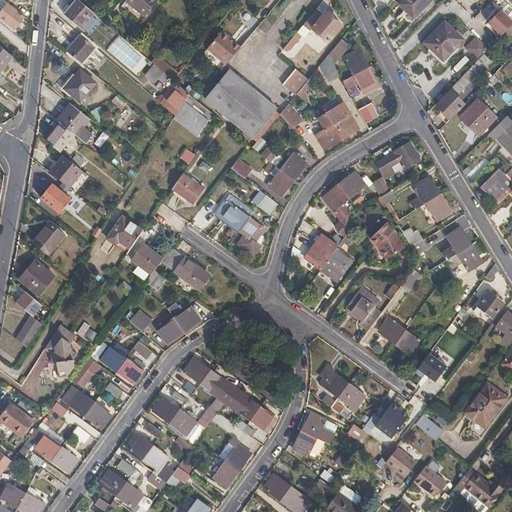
[(0,0),(0,14),(9,4),(4,0),(0,0)]
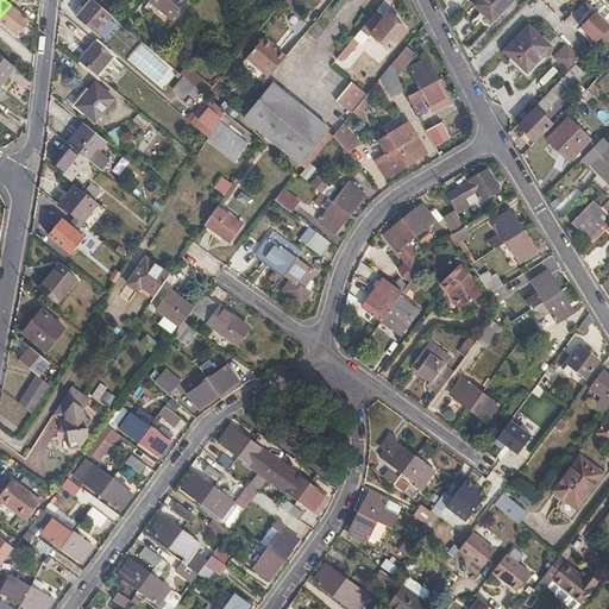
[(113,17),(94,0),(89,0),(76,17),(96,35),(113,17)]
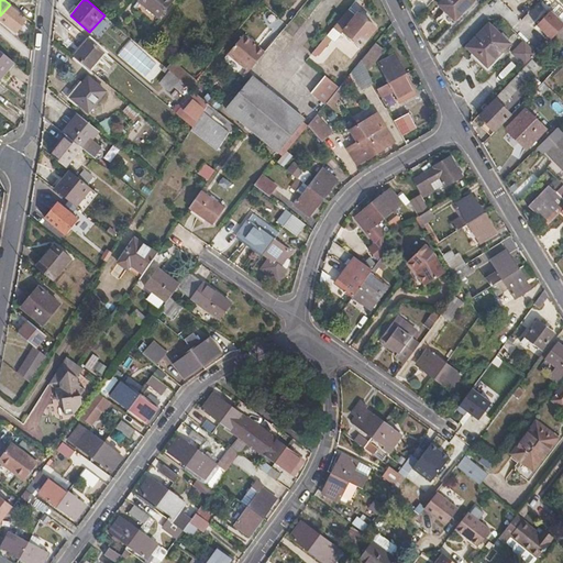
[(138,0),(138,1),(159,19),(175,0),(138,0)]
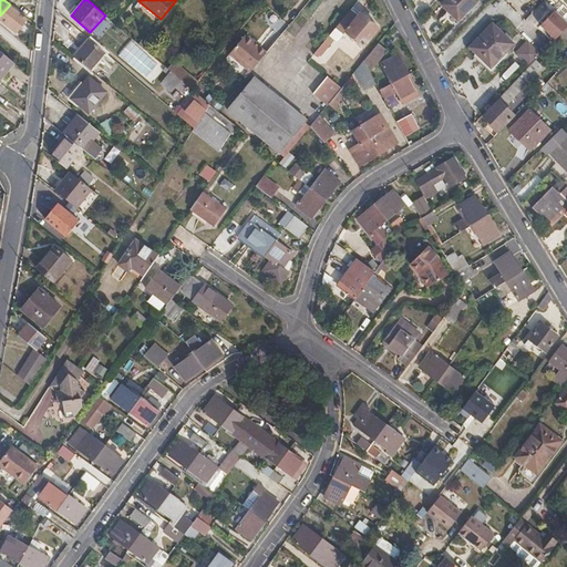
[(459,20),(471,8),(477,0),(446,0),(442,4),(451,12),(459,20)]
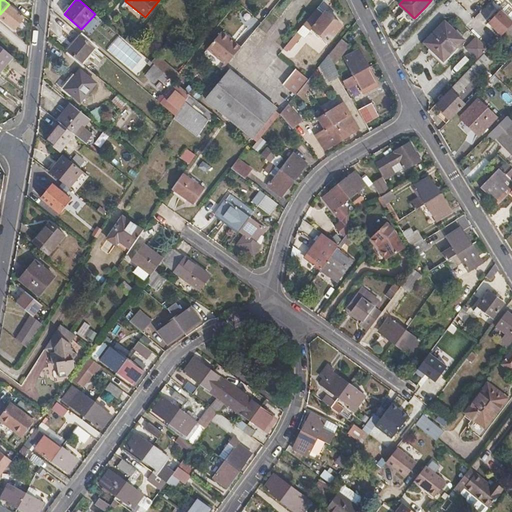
[(511,0),(494,0),(511,16),(511,15),(511,0)]
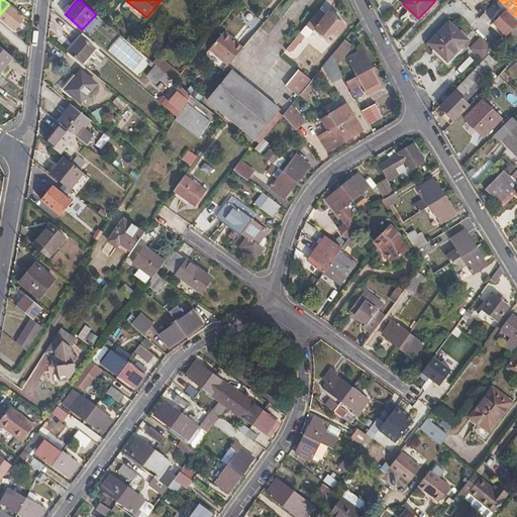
[(0,18),(15,30),(25,17),(24,16),(17,11),(9,4),(0,14),(0,18)]
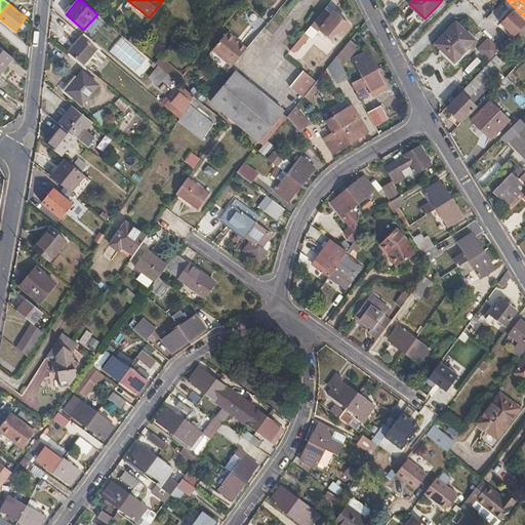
[(439,10),(436,7),(425,18),(417,11),(414,14),(425,25),(439,10)]
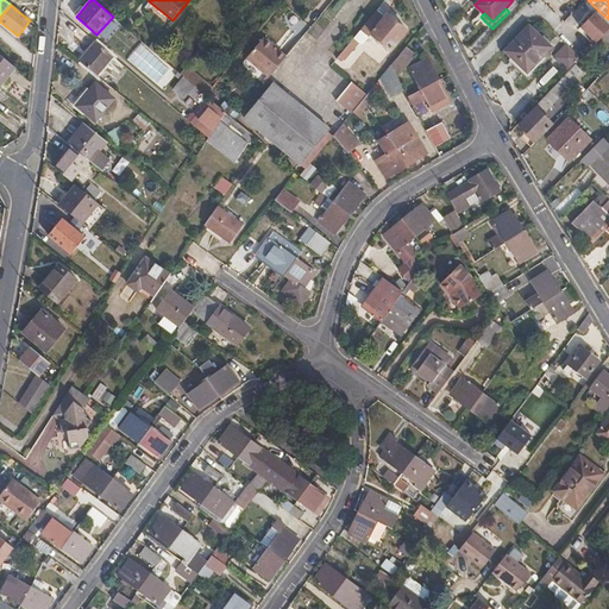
[(387,17),(378,10),(353,38),(363,46),(371,35),(390,50),(408,30),(388,14),(387,17)]
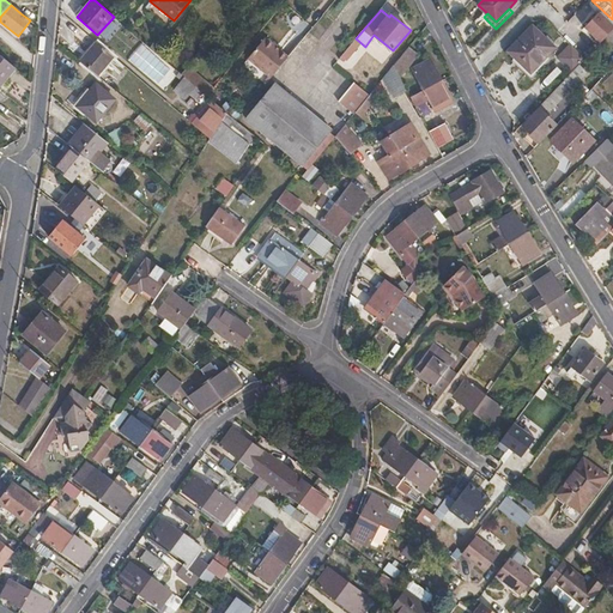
[(532,72),(554,48),(533,28),(510,52),(517,59),(532,72)]
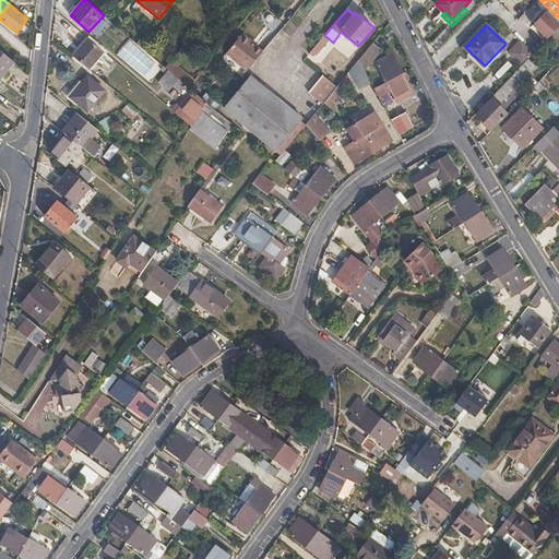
[(226,55),(247,72),(263,51),(242,34),(226,55)]
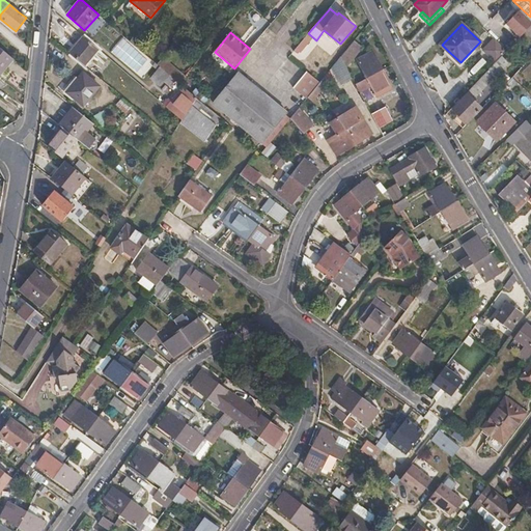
[(307,35),(296,50),(301,54),(312,39),(307,35)]
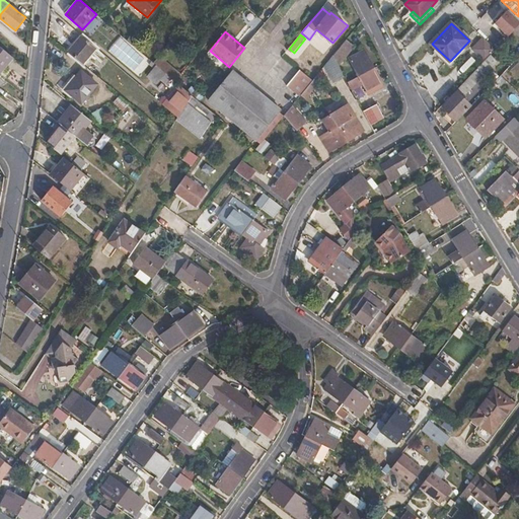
[(68,52),(83,65),(97,49),(82,35),(68,52)]
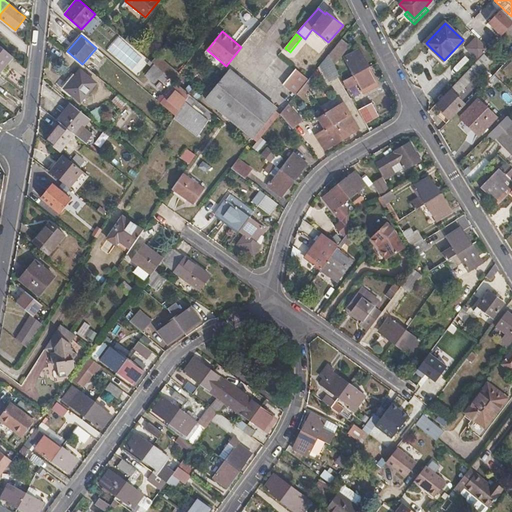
[(126,39),(131,44),(135,40),(129,35),(126,39)]
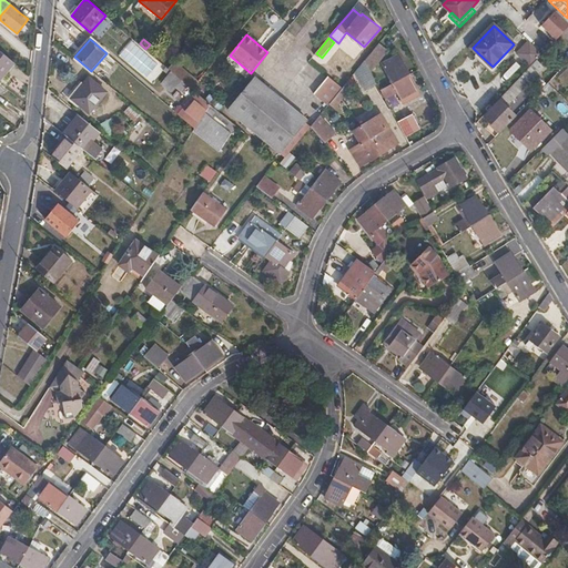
[(365,61),(371,72),(388,51),(379,43),(365,61)]
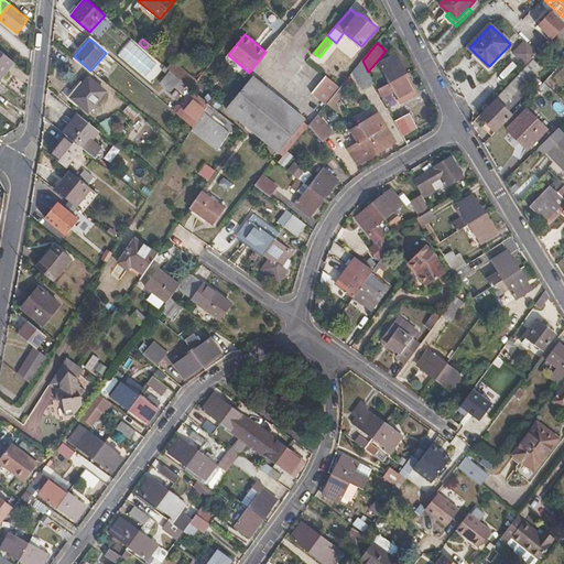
[(513,47),(510,44),(489,66),(476,54),(473,56),(489,73),(513,47)]
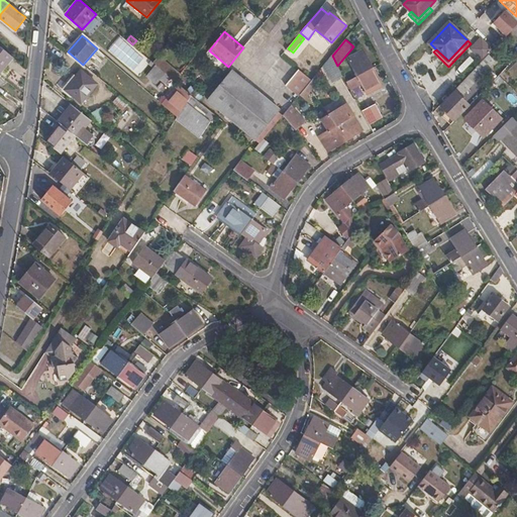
[(0,73),(13,58),(0,45),(0,73)]
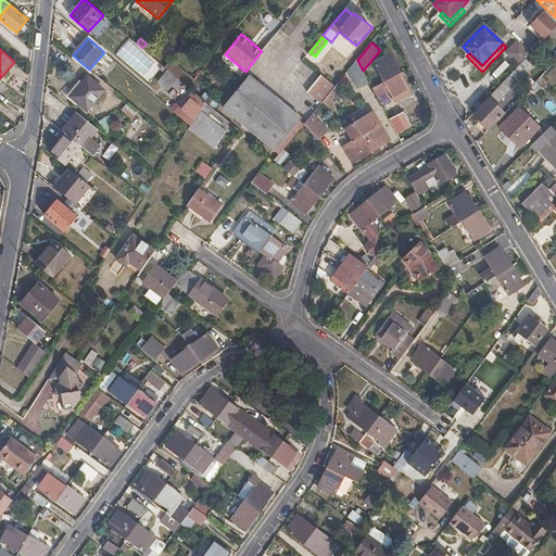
[(384,81),(401,73),(390,54),(375,63),(384,81)]
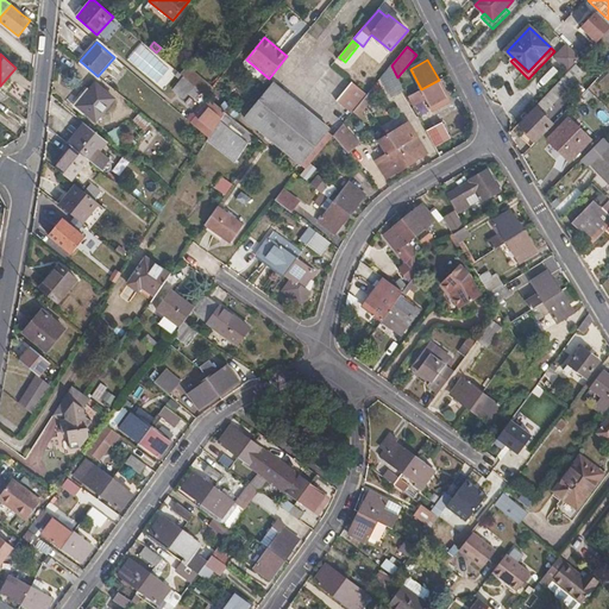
[(207,95),(213,87),(205,81),(207,79),(198,71),(196,74),(187,66),(181,73),(207,95)]
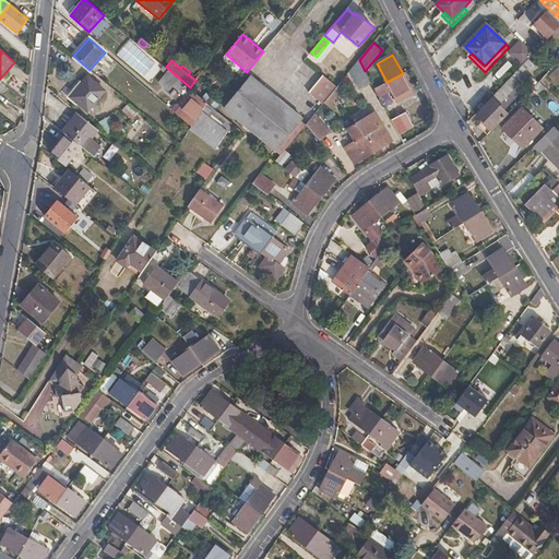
[(359,60),(349,72),(359,90),(371,83),(359,60)]
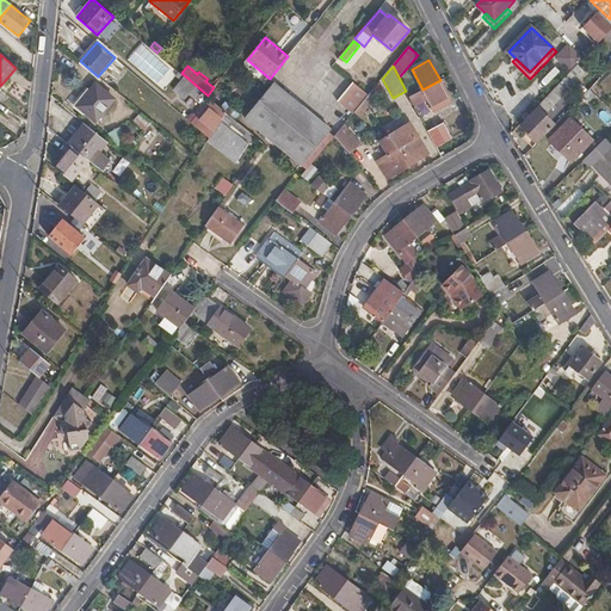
[(203,92),(184,76),(180,81),(174,88),(173,90),(185,99),(190,93),(197,99),(202,93),(203,92)]
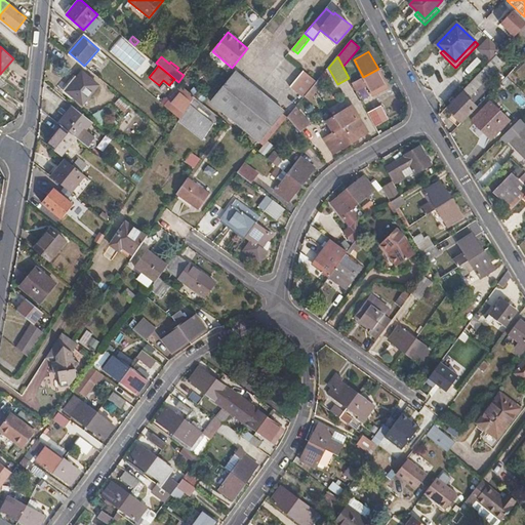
[(492,75),(485,68),(470,84),(477,90),(492,75)]
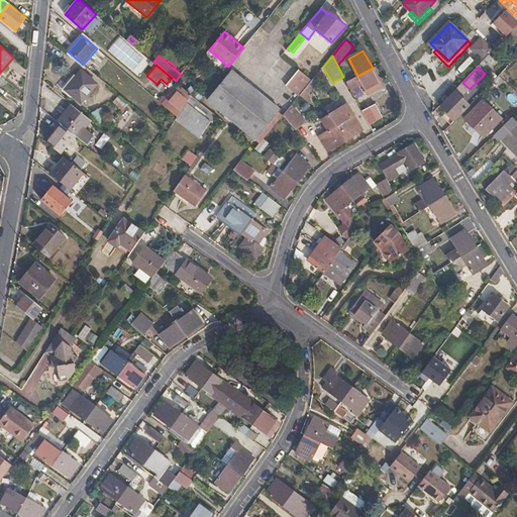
[(346,82),(351,91),(363,85),(368,94),(382,87),(373,68),(357,76),(346,82)]
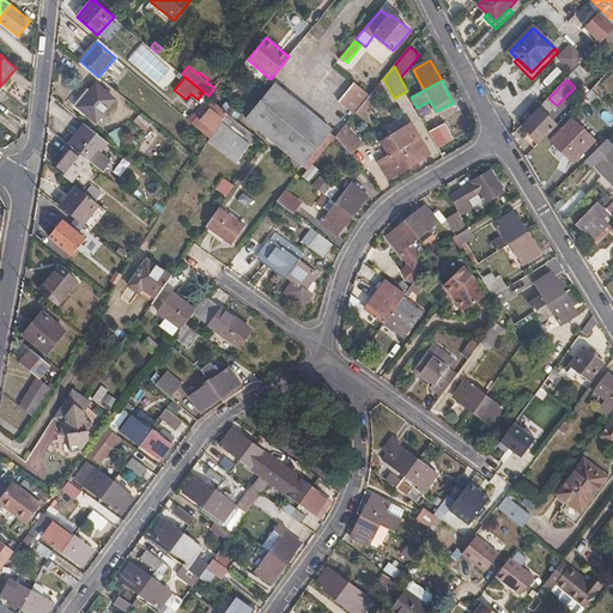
[(244,120),(272,141),(302,104),(275,83),(244,120)]
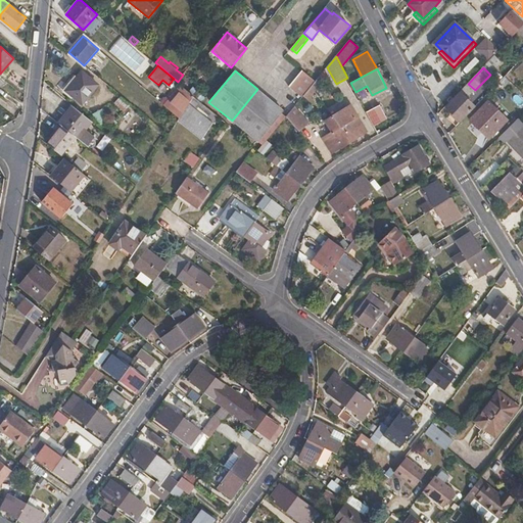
[(302,70),(289,87),(302,97),(315,82),(302,70)]
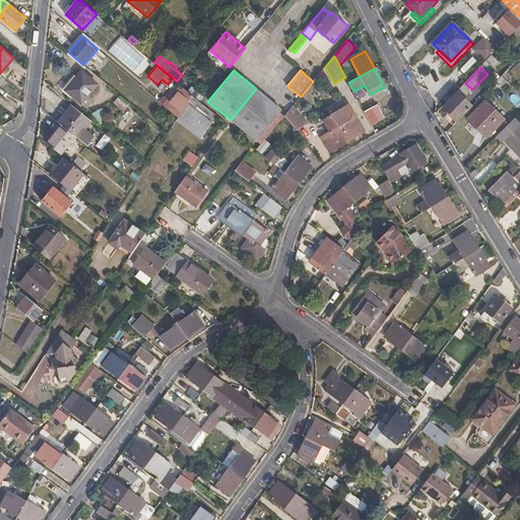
[(81,71),(76,77),(66,90),(74,98),(82,104),(98,84),(81,71)]
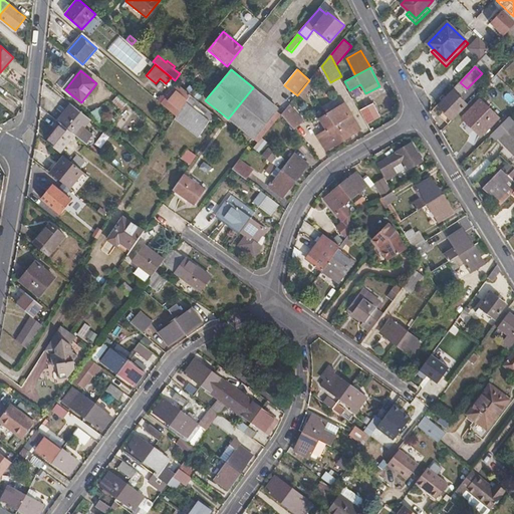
[(488,70),(484,74),(490,79),(494,75),(488,70)]
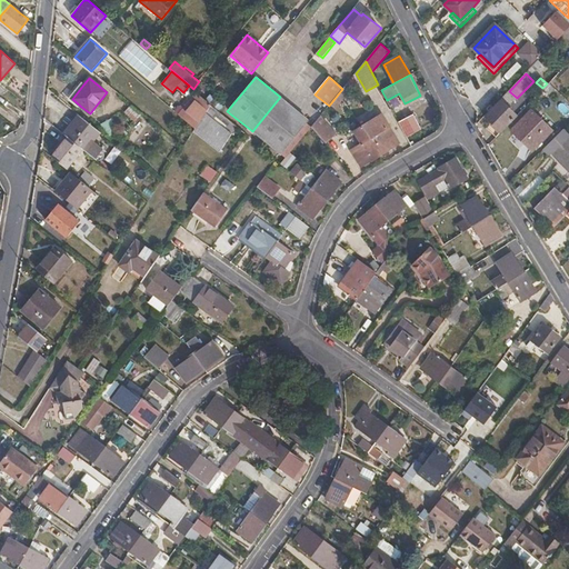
[(72,99),(83,85),(80,82),(67,99),(79,109),(81,107),(72,99)]
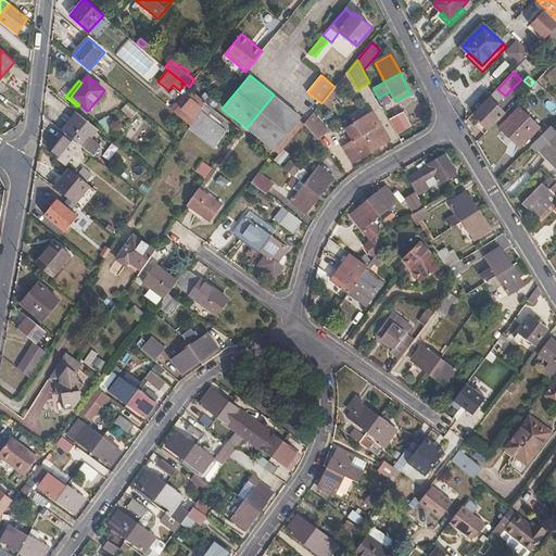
[(330,92),(335,98),(344,86),(339,81),(330,92)]
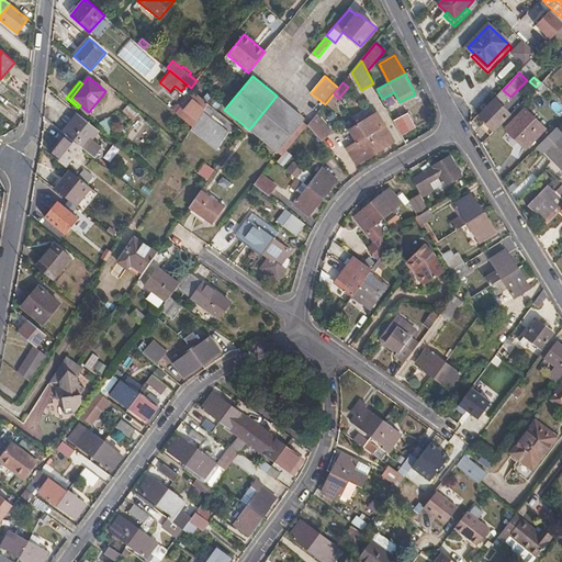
[(203,111),(208,104),(209,103),(193,91),(181,107),(176,113),(192,127),(203,111)]
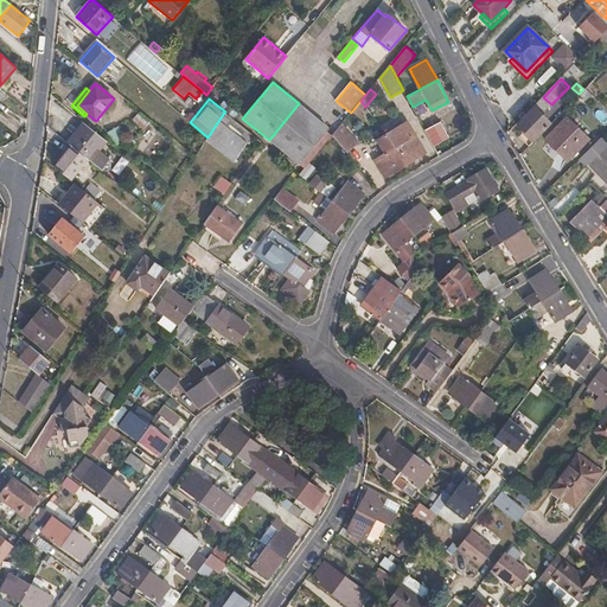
[(358,116),(365,107),(360,101),(352,112),(358,116)]
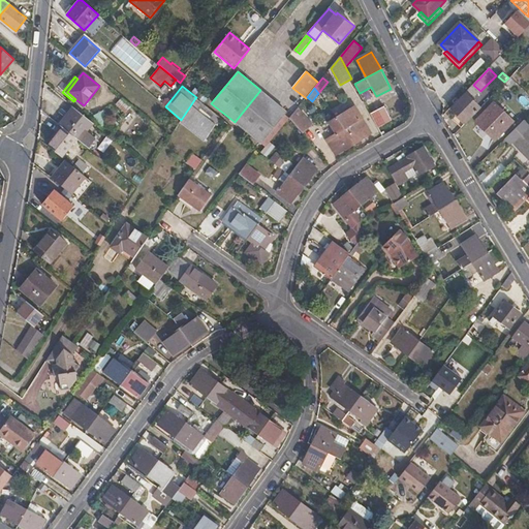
[(260,90),(235,122),(261,144),(287,112),(260,90)]
